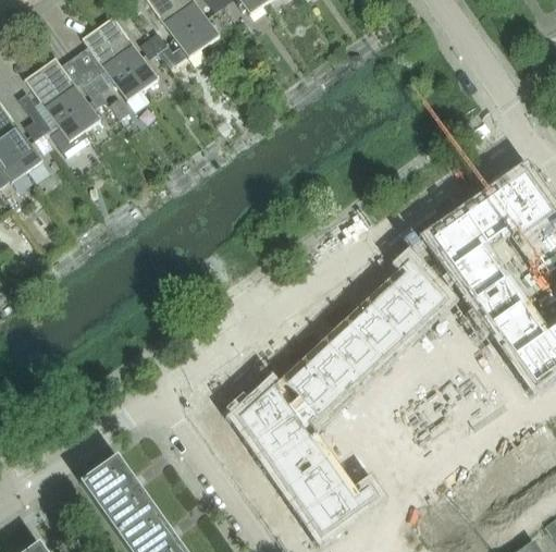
[(148,0),(188,57),(204,46),(172,0),(148,0)]
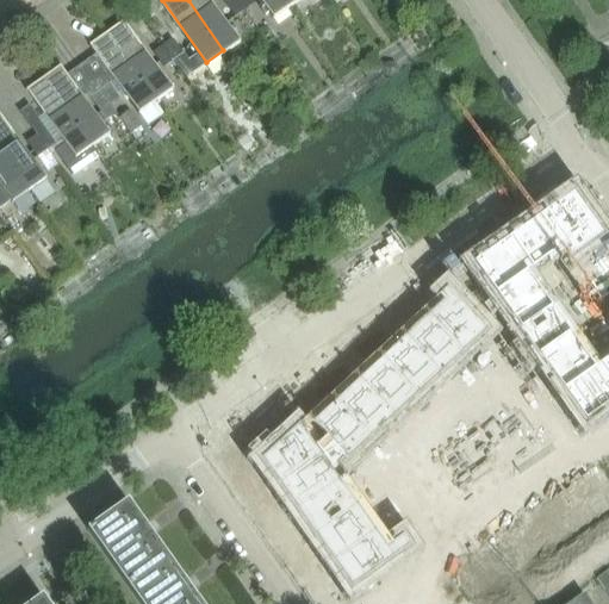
[(188,0),(223,50),(241,38),(213,0),(188,0)]
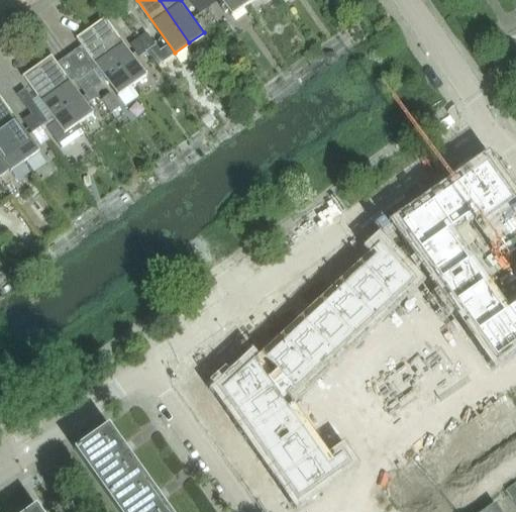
[(208,5),(204,0),(192,0),(200,11),(208,5)]
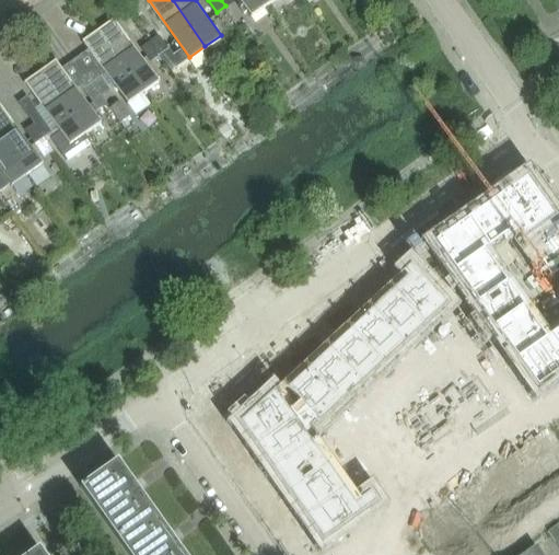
[(267,2),(265,0),(242,0),(251,13),(267,2)]
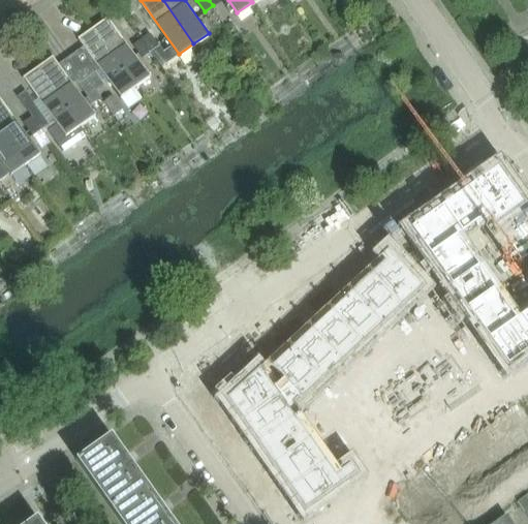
[(107,13),(93,25),(135,85),(150,73),(107,13)]
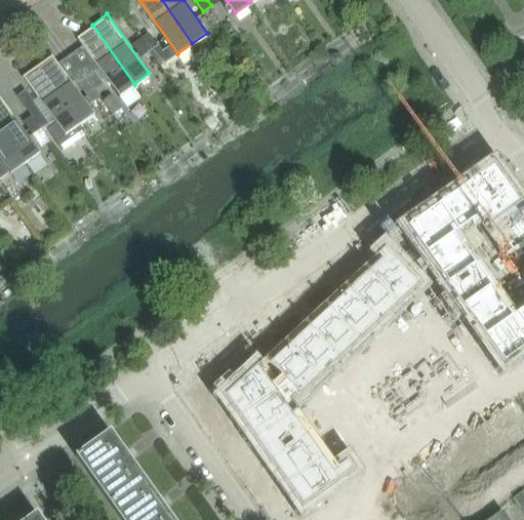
[(134,84),(92,25),(78,35),(120,94),(134,84)]
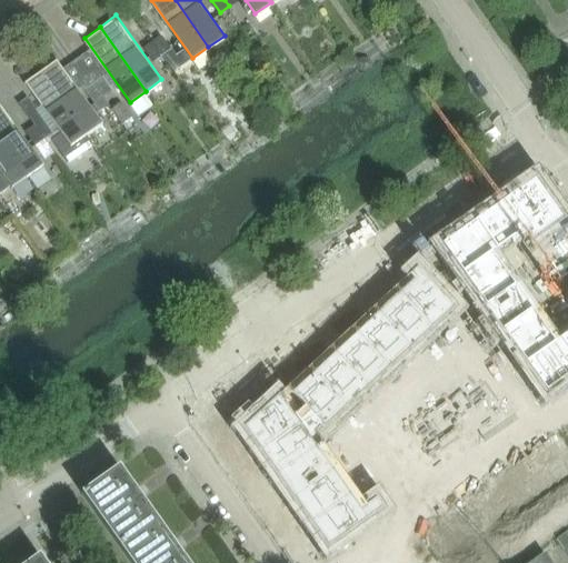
[(152,38),(162,52),(171,46),(161,32),(152,38)]
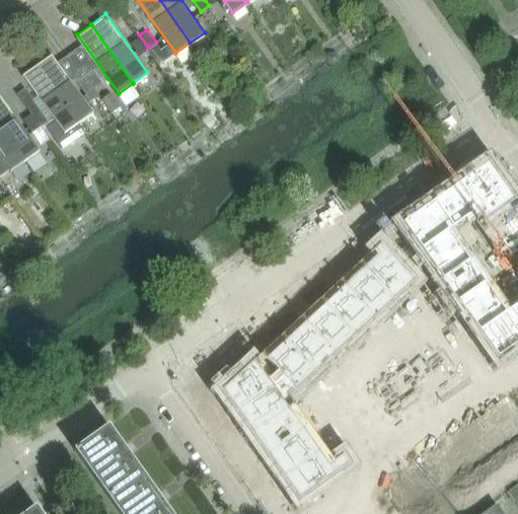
[(140,54),(148,48),(139,34),(131,41),(140,54)]
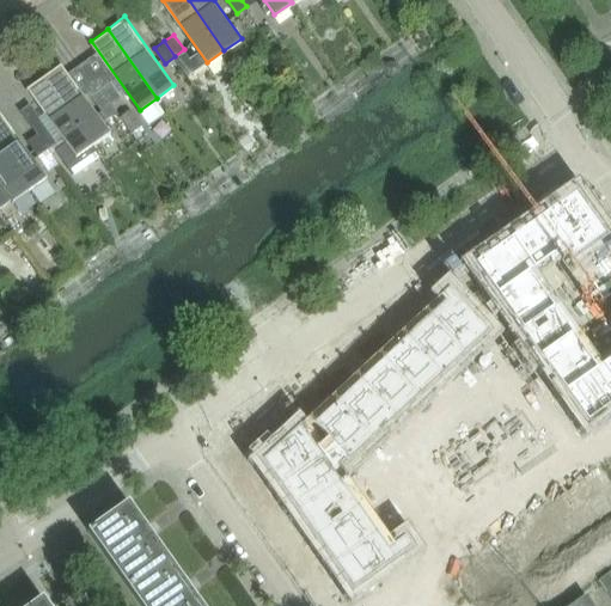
[(184,49),(175,56),(188,74),(194,69),(185,59),(189,56),(184,49)]
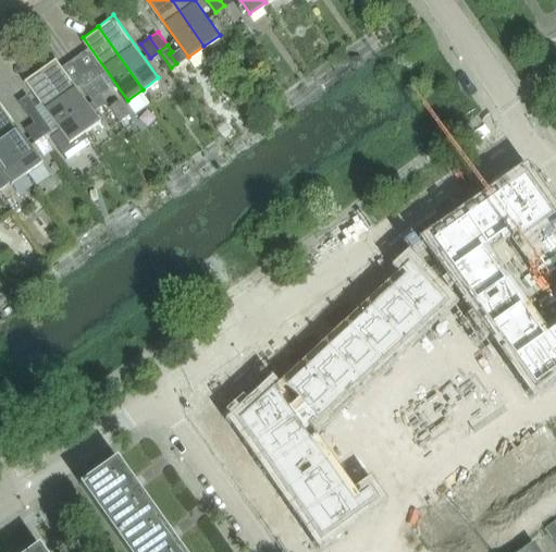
[(355,52),(348,57),(355,66),(366,60),(361,53),(355,52)]
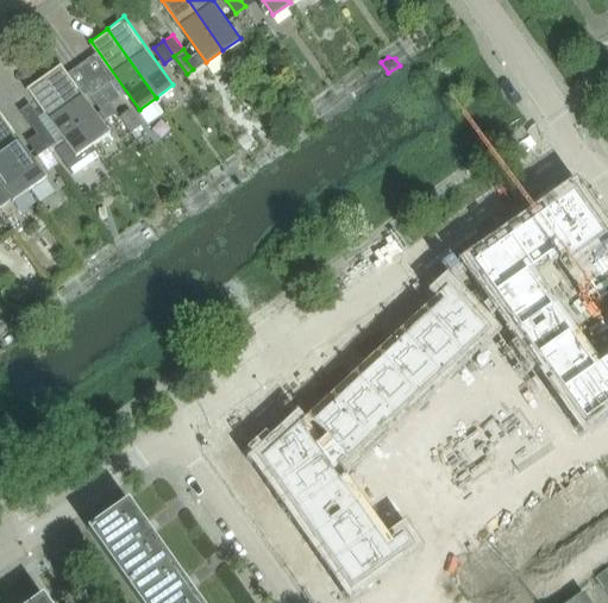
[(61,61),(44,73),(93,142),(110,130),(61,61)]
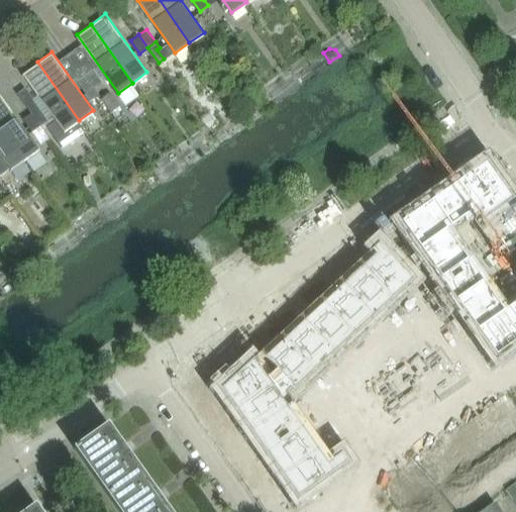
[(23,73),(56,118),(46,124),(62,144),(84,128),(79,120),(37,62),(23,73)]
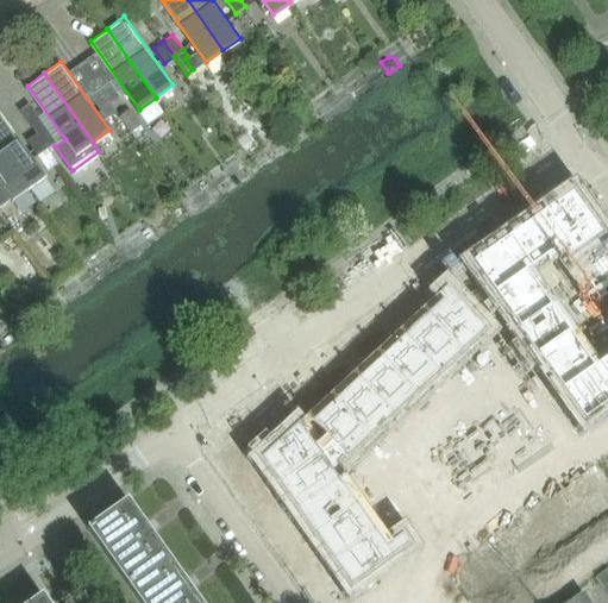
[(100,86),(111,100),(120,94),(111,79),(100,86)]
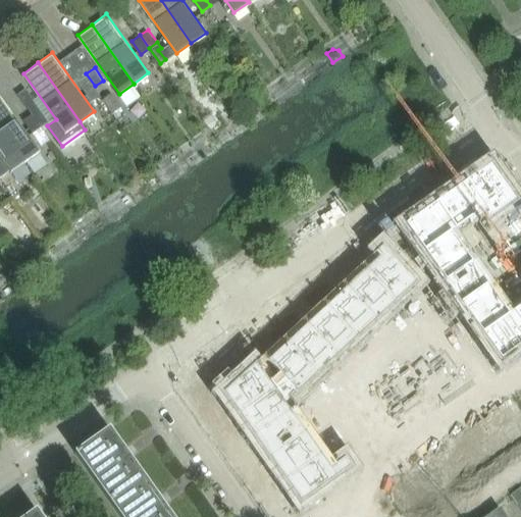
[(95,86),(86,73),(77,79),(87,92),(95,86)]
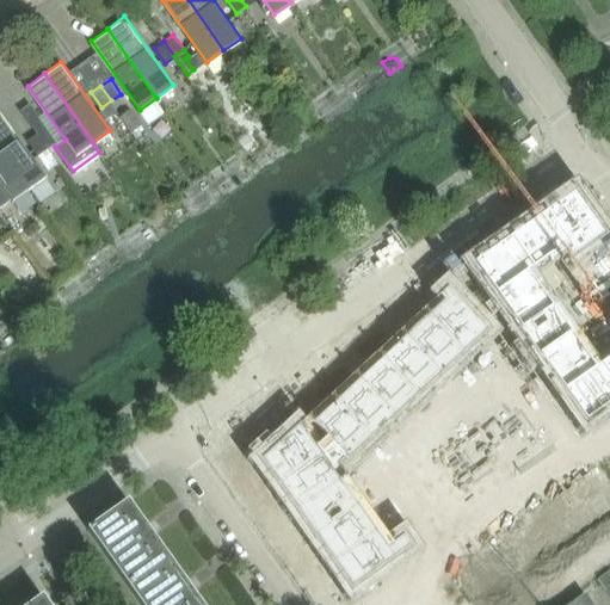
[(130,106),(119,113),(133,130),(142,123),(130,106)]
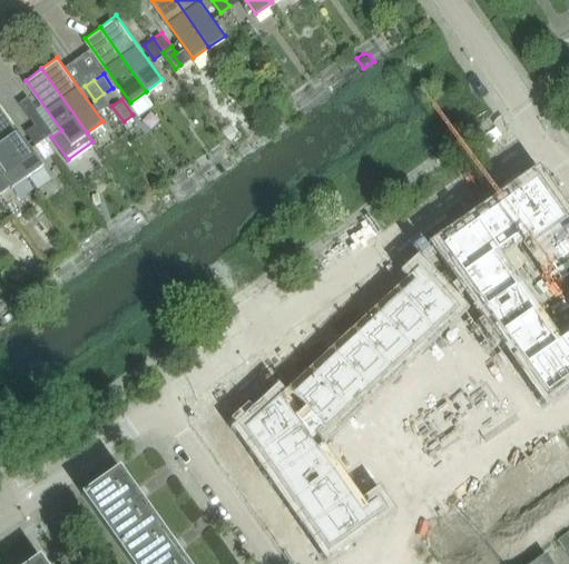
[(43,162),(0,101),(0,135),(28,175),(43,162)]
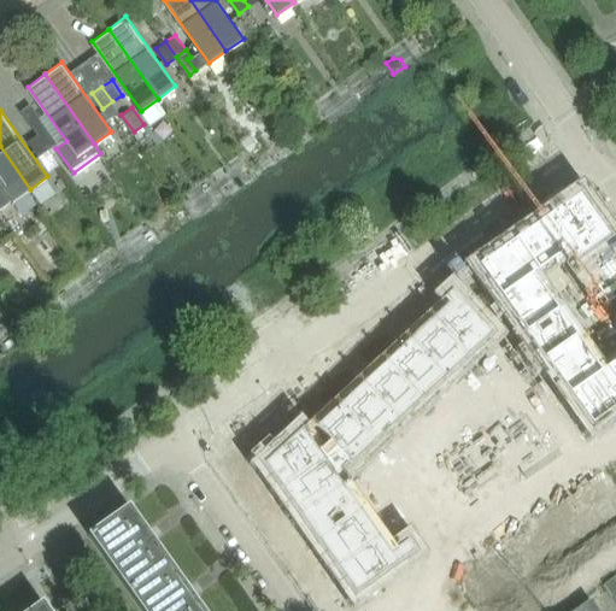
[(37,131),(48,146),(58,139),(47,124),(37,131)]
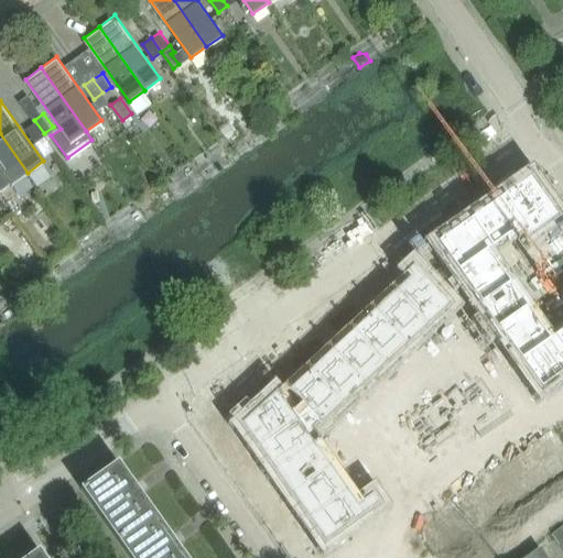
[(44,133),(34,120),(25,127),(35,140),(44,133)]
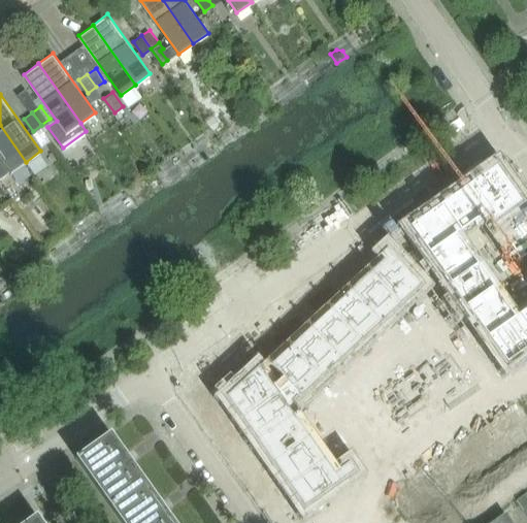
[(0,176),(9,170),(11,172),(26,162),(0,125),(0,176)]
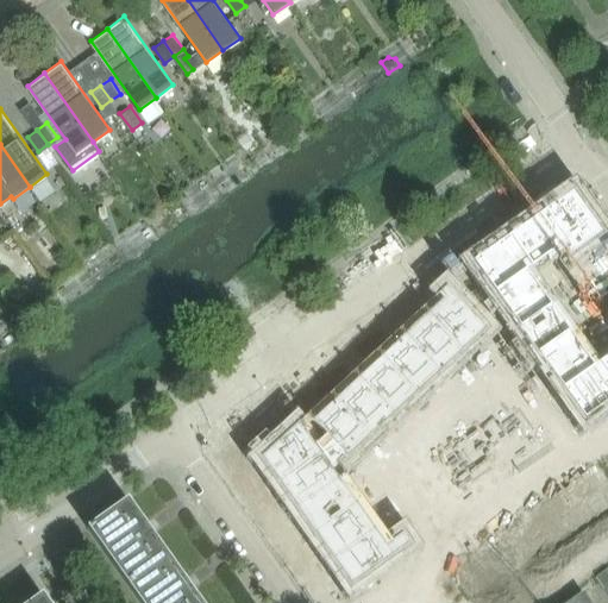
[(572,188),(471,259),(521,331),(524,328),(537,346),(533,347),(583,419),(607,401),(607,352),(593,363),(565,325),(563,327),(551,311),(553,308),(526,269),(565,242),(572,252),(602,231),(572,188)]
